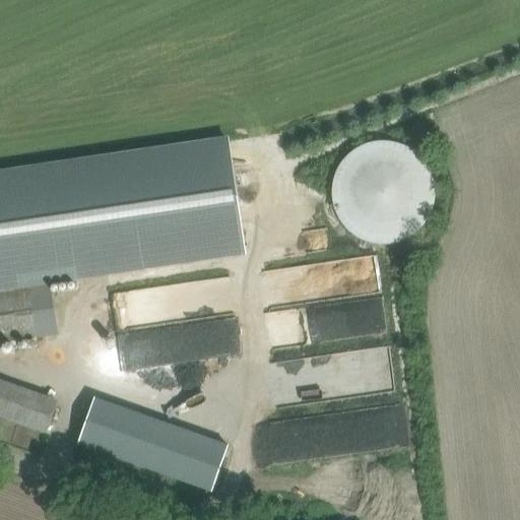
[(230,136),(0,170),(0,341),(38,336),(57,333),(49,283),(247,255),(231,142),(230,136)]
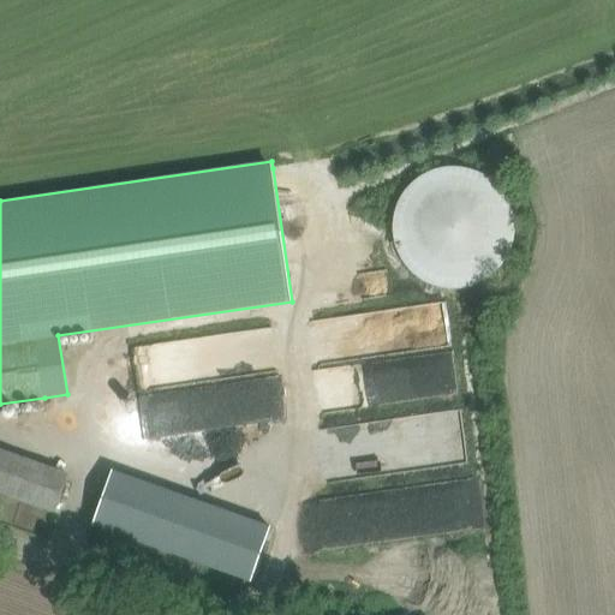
[(393,221),(393,226),(393,232),(393,237),(394,243),(396,248),(398,252),(400,257),(404,261),(407,266),(410,269),(415,273),(418,276),(423,279),(428,281),(433,284),(437,285),(442,286),(448,287),(453,287),(459,287),(464,286),(469,285),(475,284),(479,281),(484,280),(488,276),(493,273),(496,270),(500,266),(503,262),(506,257),(508,252),(511,248),(512,243),(513,238),(514,232),(514,227),(514,221),(514,216),(513,212),(511,206),(509,201),(507,196),(503,192),(501,187),(497,184),(493,180),(489,177),(484,174),(479,172),(475,169),(470,167),(465,166),(459,166),(454,166),(448,166),(443,166),(437,167),(433,169),(428,171),(423,173),(418,177),(415,179),(411,183),(407,187),(404,191),(401,196),(398,201),(396,206),(394,210),(393,216),(393,221)]
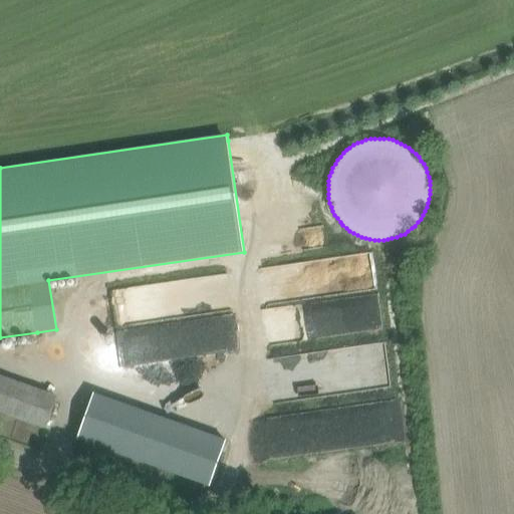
[(119,364),(236,352),(232,314),(196,318),(193,285),(111,293),(119,364)]
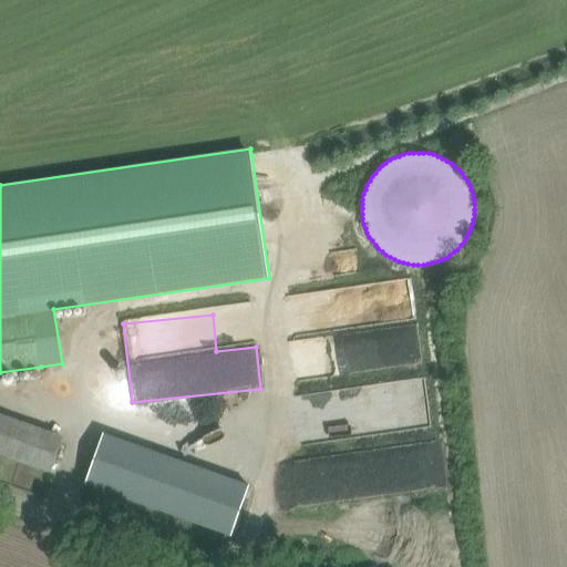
[(331,393),(295,394),(296,425),(312,424),(312,435),(332,435),(331,393)]
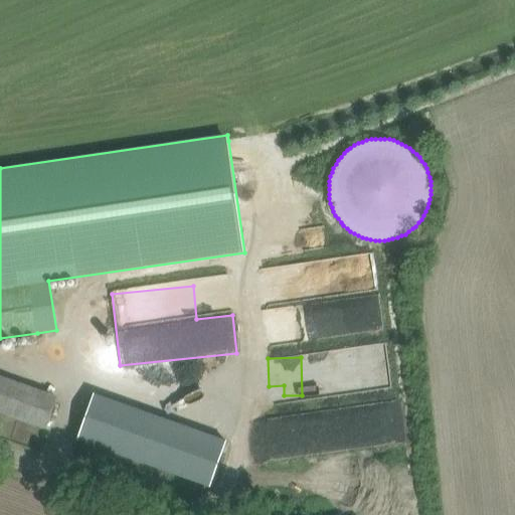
[(0,411),(46,428),(57,397),(0,376),(0,411)]
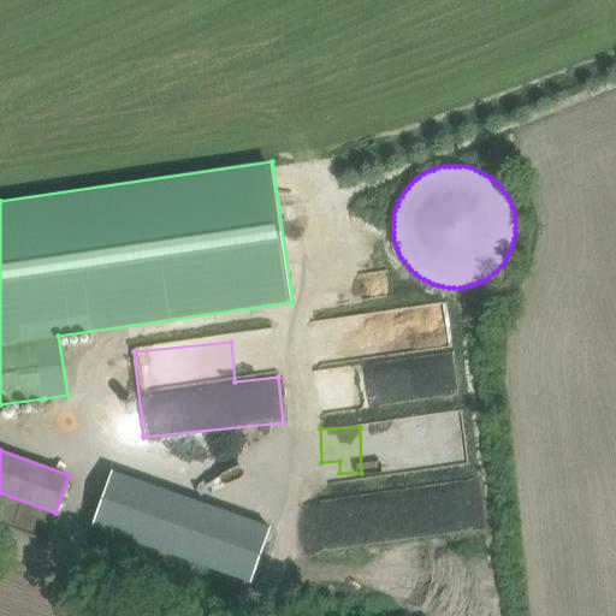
[(110,472),(92,528),(254,579),(272,522),(110,472)]
